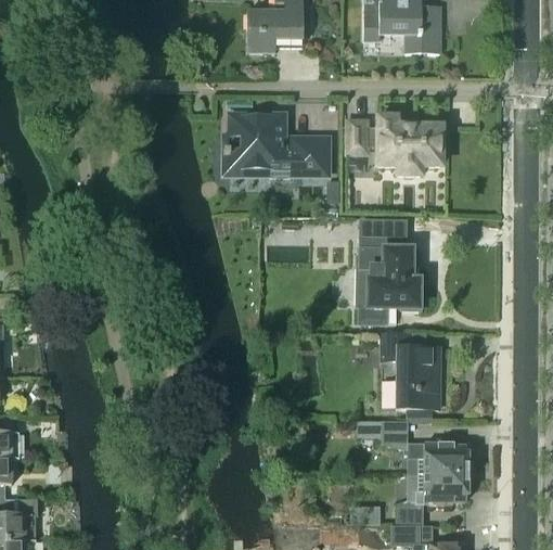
[(304,13),(303,0),(274,0),(274,11),(246,11),(246,52),(274,52),(275,36),(303,36),(304,13)]
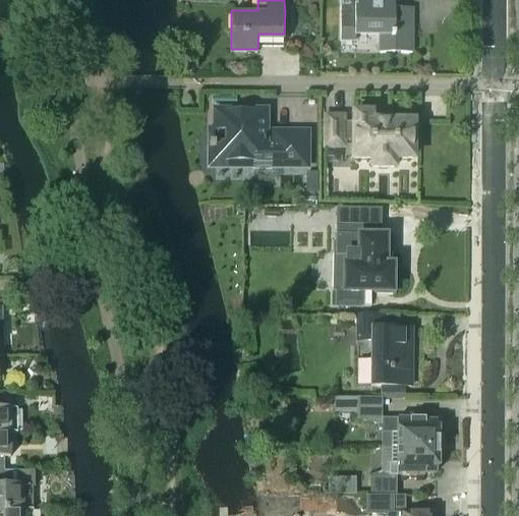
[(356,37),(356,31),(381,31),(381,49),(413,49),(413,4),(395,4),(395,1),(367,0),(341,0),(341,12),(342,37),(356,37)]
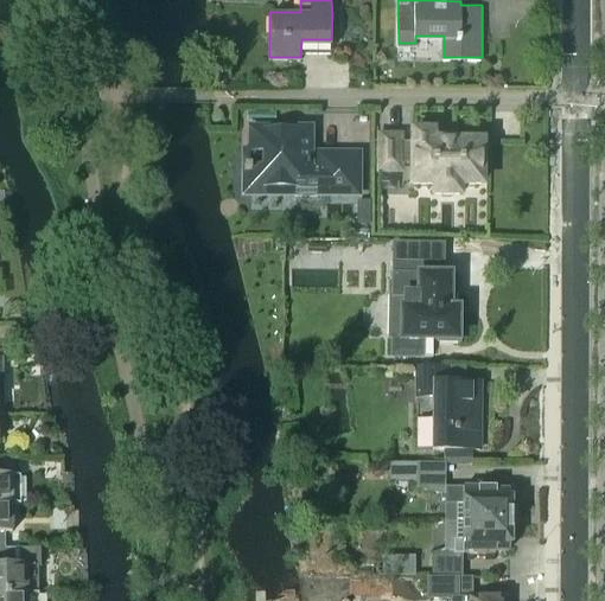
[(247,168),(247,181),(291,181),(291,192),(323,192),(323,187),(356,187),(357,152),(322,152),(322,158),(307,158),(307,127),(253,127),(253,145),(248,145),(247,162),(244,162),(244,168),(247,168)]
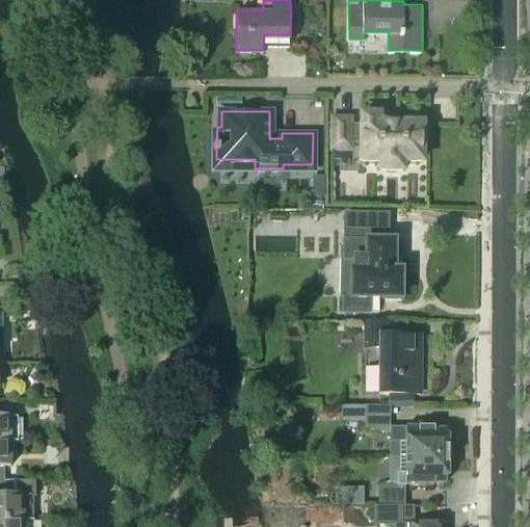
[(381,166),(403,166),(403,158),(422,158),(422,121),(379,120),(379,112),(363,111),(362,121),(350,121),(350,115),(334,115),(334,145),(350,145),(350,140),(362,140),(362,157),(381,158),(381,166)]
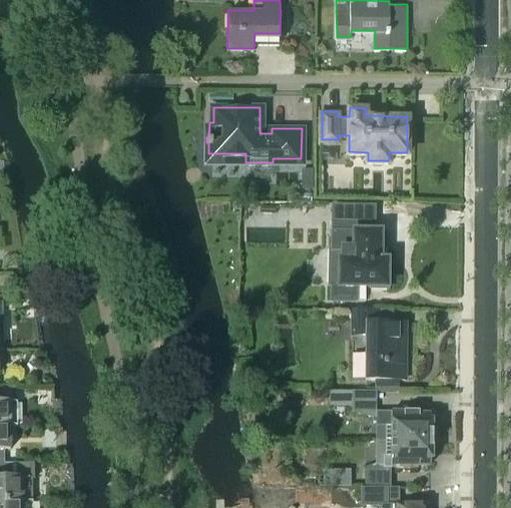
[(333,281),(332,298),(356,298),(356,283),(371,283),(371,285),(387,286),(388,266),(386,265),(386,259),(385,259),(386,243),(379,243),(379,229),(373,229),(374,203),(334,203),(333,246),(341,246),(341,282),(333,281)]
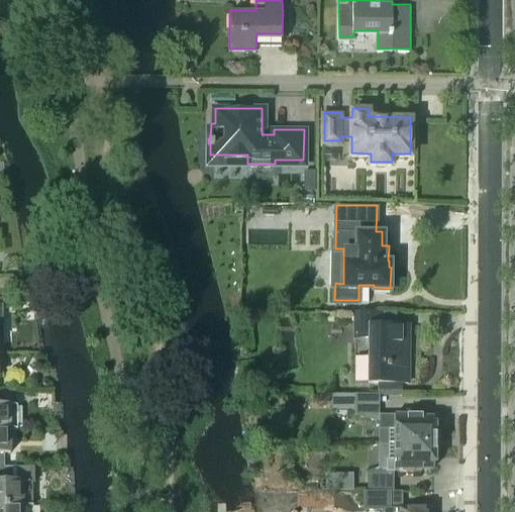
[(355,380),(403,380),(408,380),(408,340),(402,340),(402,322),(381,322),(381,309),(354,309),(354,334),(370,334),(369,353),(355,353),(355,380)]
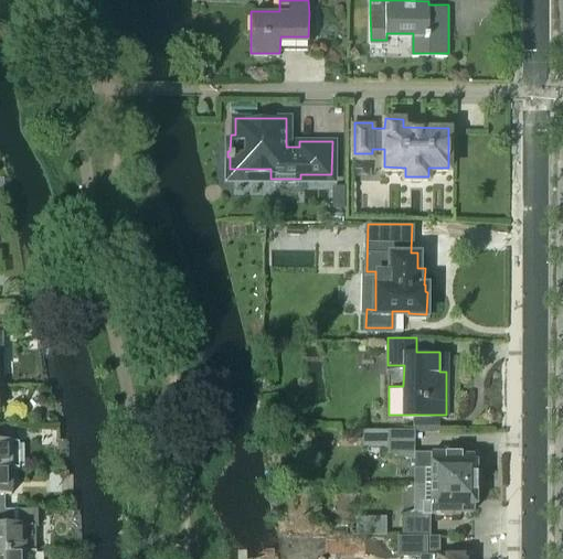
[(0,464),(12,465),(12,439),(6,439),(6,422),(0,422),(0,464)]
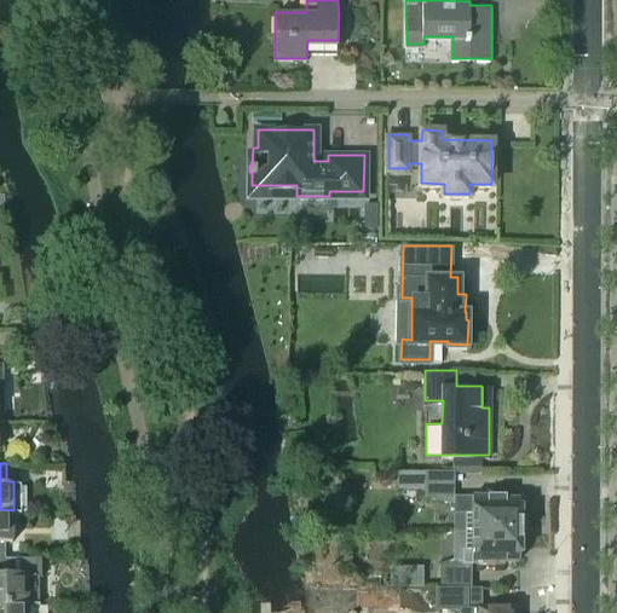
[(455,507),(455,527),(522,527),(522,505),(519,505),(519,496),(507,496),(507,493),(453,493),(453,469),(426,469),(426,495),(453,502),(453,507),(455,507)]
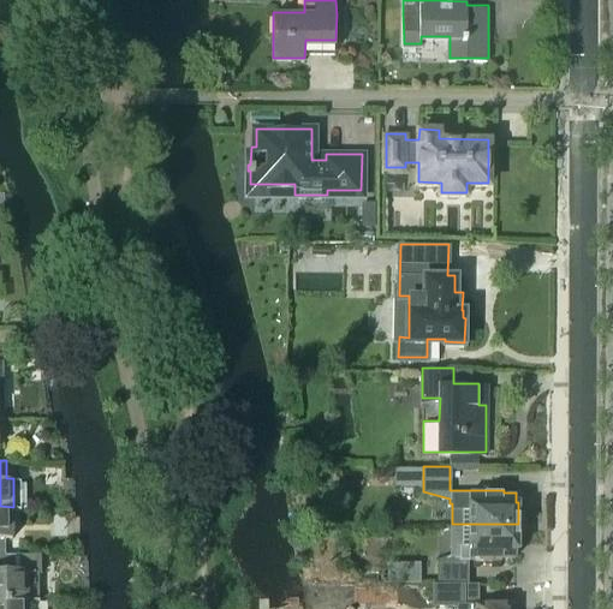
[(0,551),(7,553),(7,551),(6,535),(13,535),(13,507),(0,506),(0,551)]
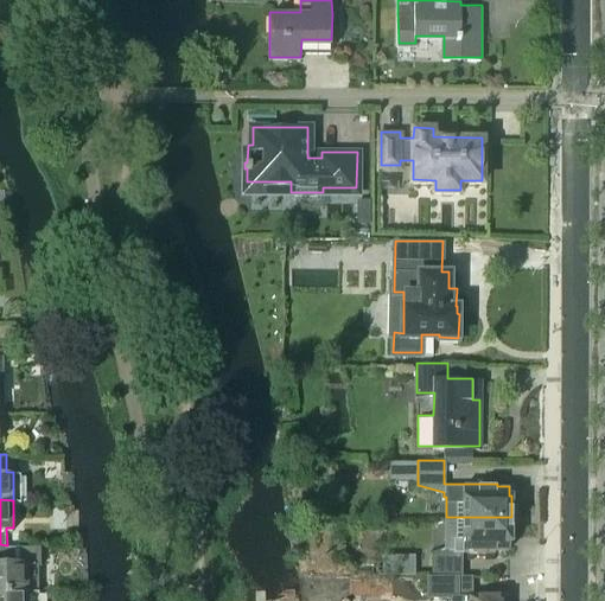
[(446,517),(445,543),(445,547),(434,550),(434,574),(460,574),(460,550),(496,550),(496,548),(509,548),(509,539),(511,539),(511,517),(446,517)]
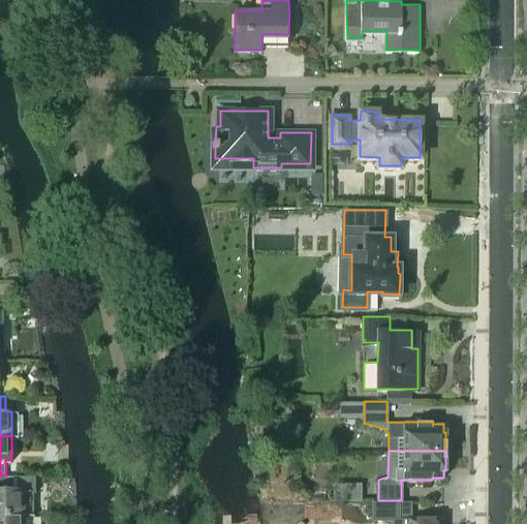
[(0,514),(32,514),(32,489),(37,489),(37,474),(6,474),(6,475),(0,474),(0,514)]
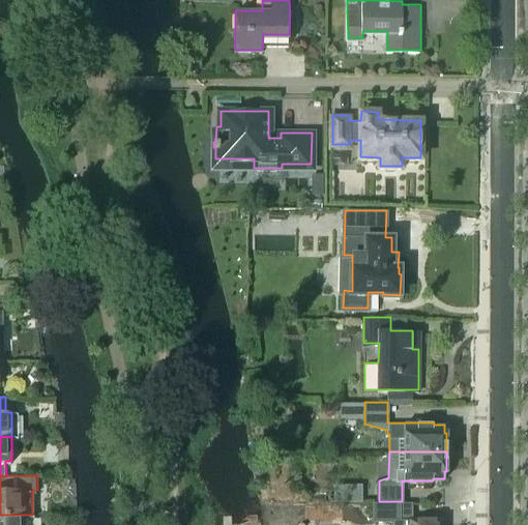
[(334,500),(360,500),(360,485),(334,485),(334,500)]
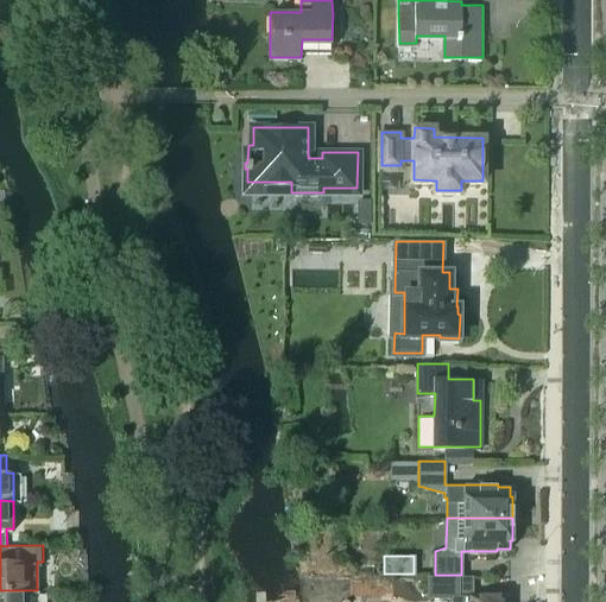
[(431,581),(431,596),(460,596),(460,595),(461,575),(435,575),(435,581),(431,581)]
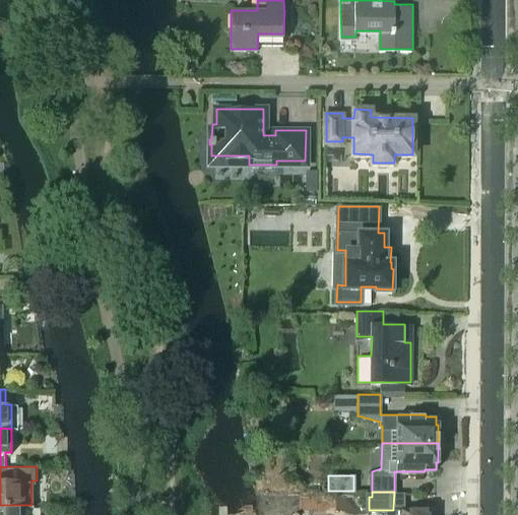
[(31,514),(31,505),(0,505),(0,514),(31,514)]
